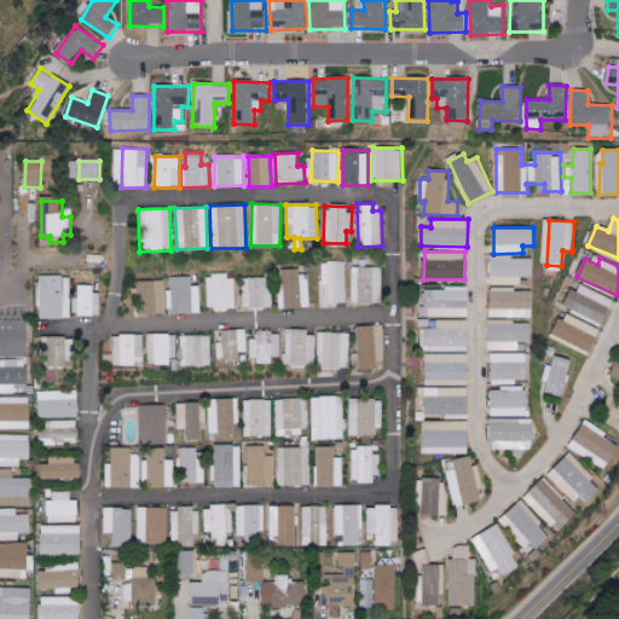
[(533,277),(533,259),(491,259),(490,285),(521,285),(521,277),(533,277)]
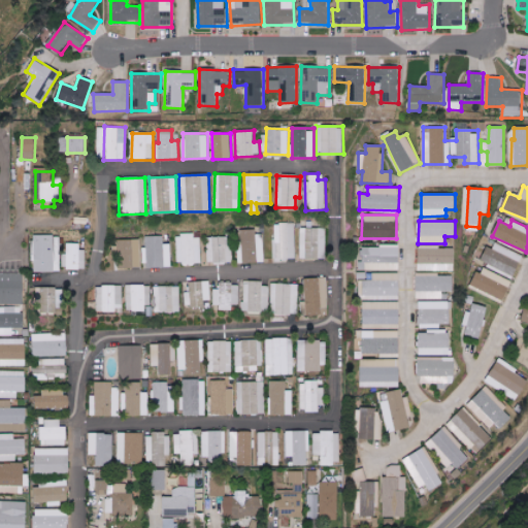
[(295,223),(273,223),(273,259),(295,259),(295,223)]
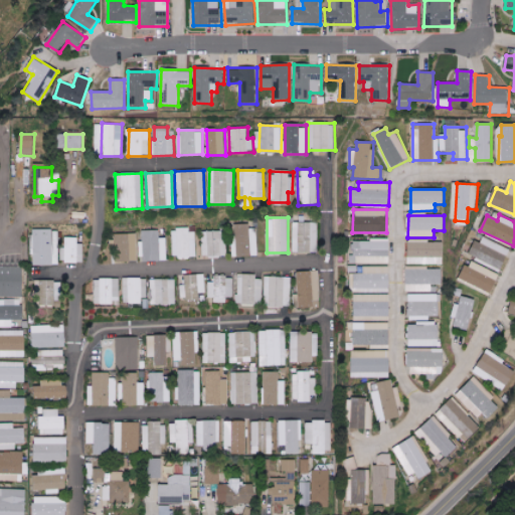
[(317,252),(318,222),(292,222),(292,251),(317,252)]
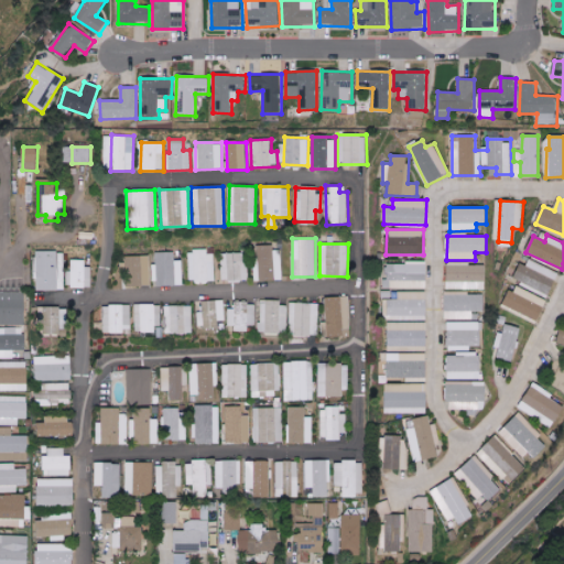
[(258,281),(282,281),(281,247),(258,248),(258,281)]
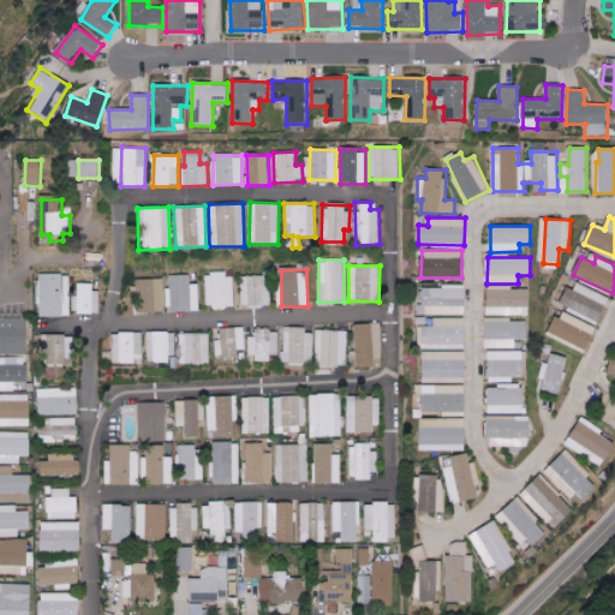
[(206,274),(207,308),(234,306),(233,273),(206,274)]
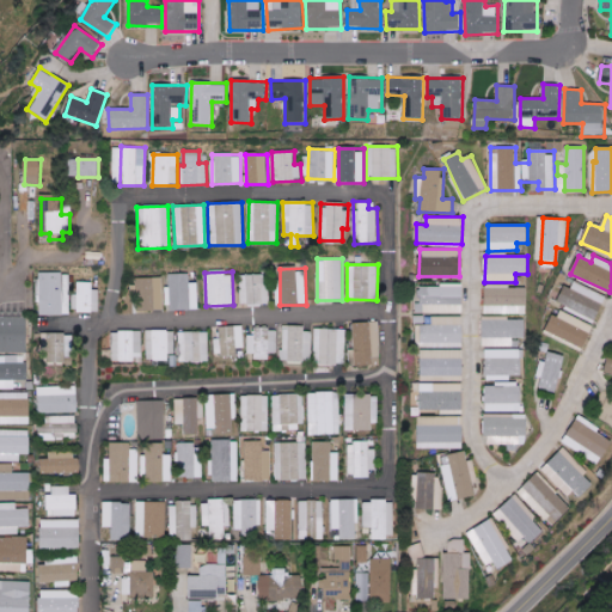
[(38,316),(69,316),(69,273),(38,274),(38,316)]
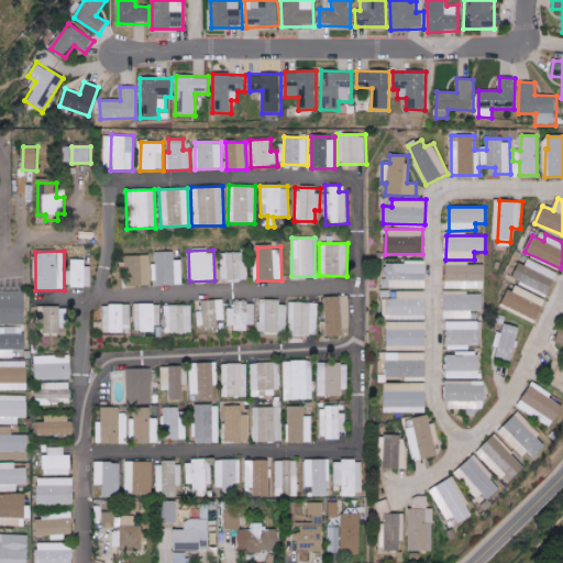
[(153,286),(183,285),(181,260),(174,261),(174,252),(155,252),(155,263),(153,263),(153,286)]
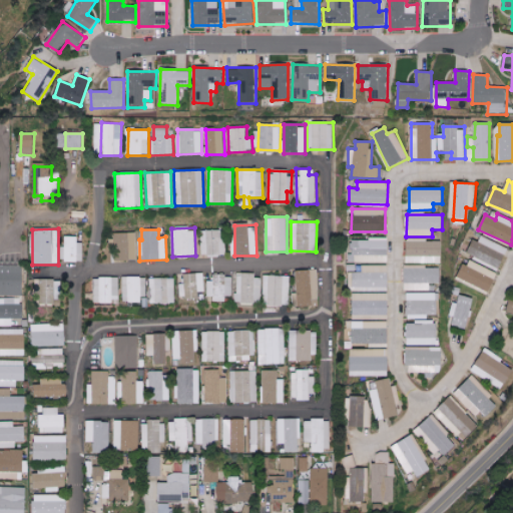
[(224,230),(200,230),(201,255),(224,254),(224,230)]
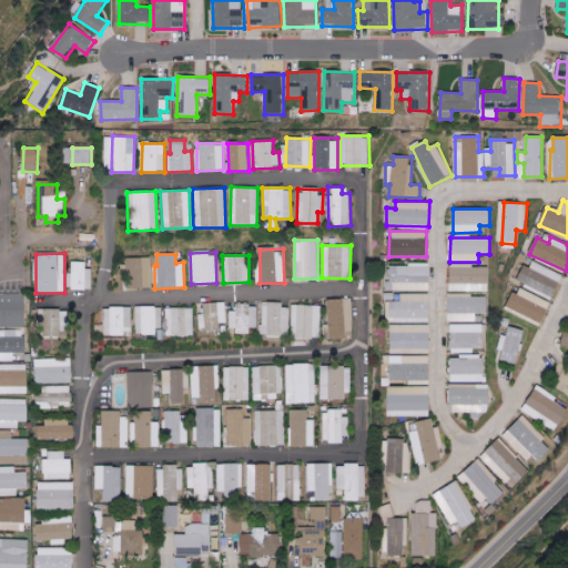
[(150,259),(127,259),(127,288),(150,288),(150,259)]
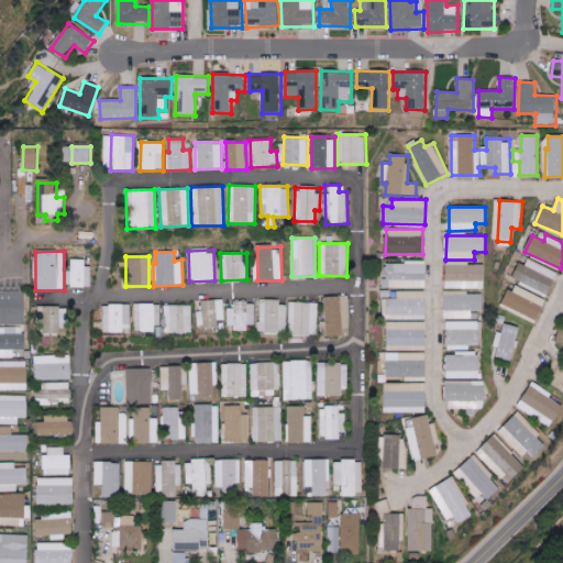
[(516,280),(550,295),(559,272),(525,258),(516,280)]
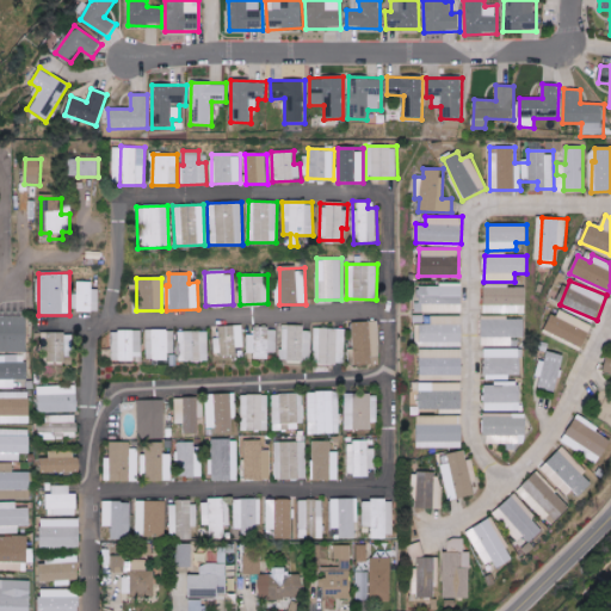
[(92,282),(76,282),(76,313),(100,312),(99,289),(92,289),(92,282)]
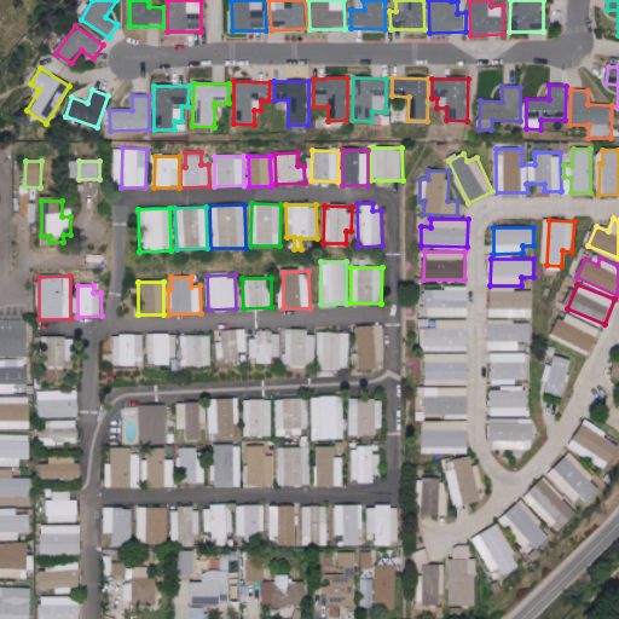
[(468,289),(422,288),(421,317),(468,317),(468,289)]
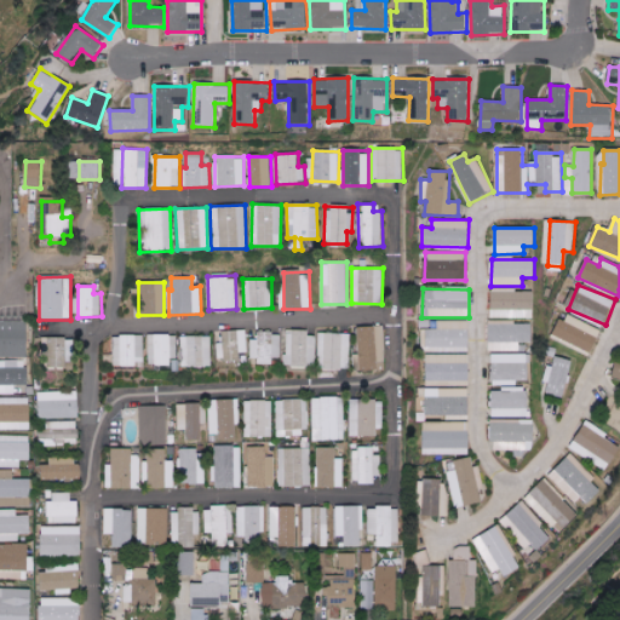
[(534,319),(534,291),(492,290),(491,317),(534,319)]
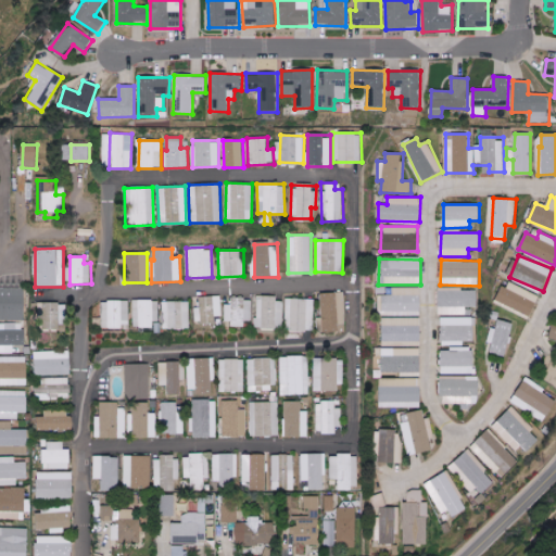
[(531,317),(540,297),(507,280),(497,302),(531,317)]
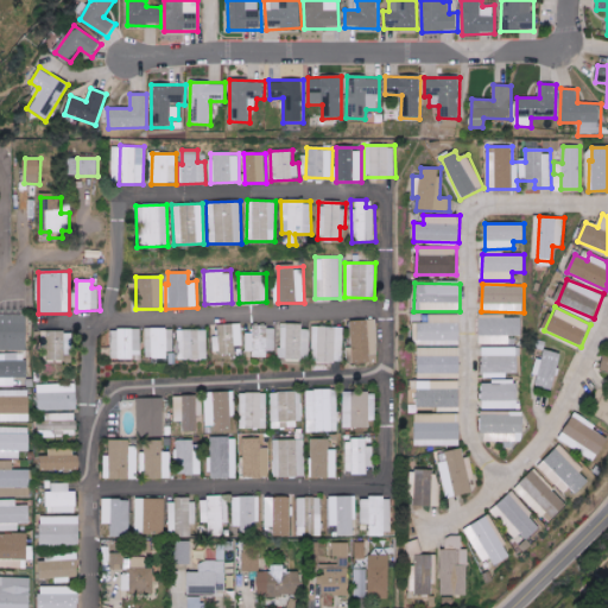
[(0,350),(27,350),(26,315),(0,315),(0,350)]
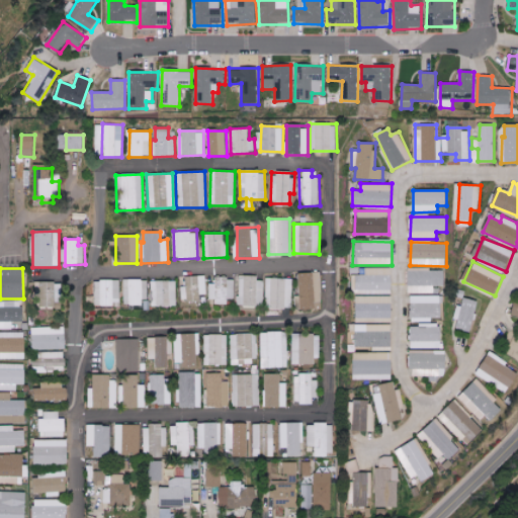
[(393,268),(365,268),(365,275),(352,275),(352,290),(393,291),(393,268)]
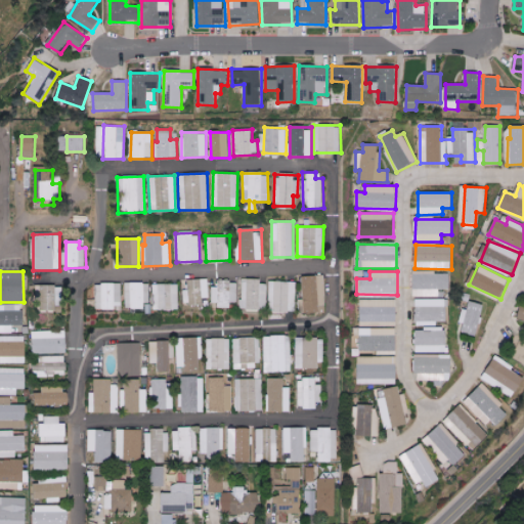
[(449,290),(450,272),(413,272),(412,297),(439,297),(439,290),(449,290)]
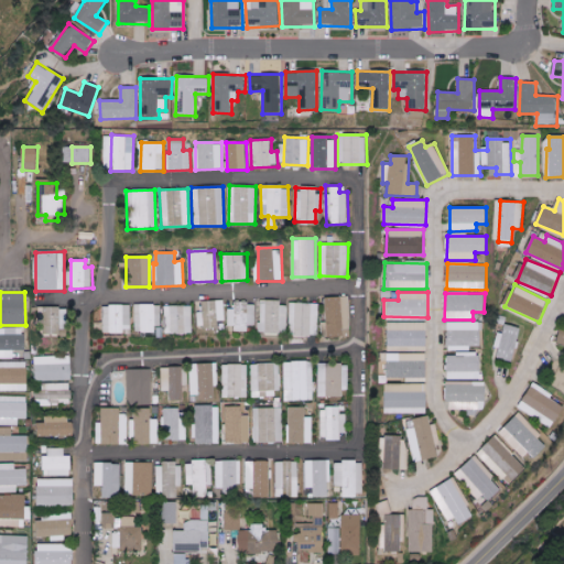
[(351,335),(350,297),(327,297),(327,323),(323,323),(323,336),(351,335)]
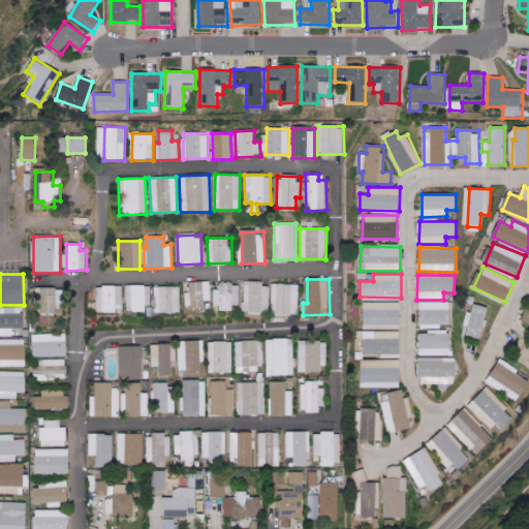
[(206,301),(212,301),(212,282),(191,282),(191,292),(185,292),(186,308),(206,308),(206,301)]
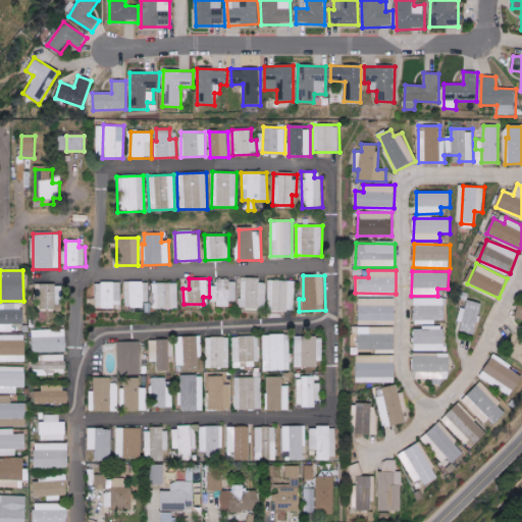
[(267,279),(241,279),(240,308),(266,309),(267,279)]
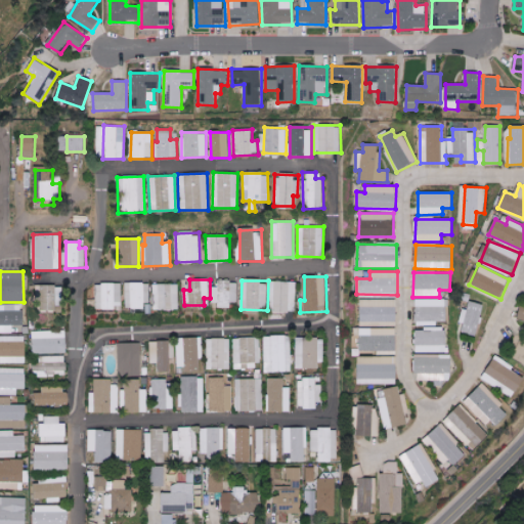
[(237,305),(237,282),(214,281),(214,305),(237,305)]
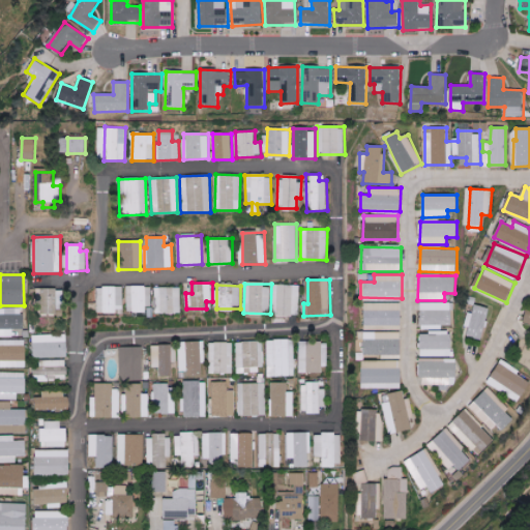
[(300,285),(273,285),(272,316),(299,316),(300,285)]
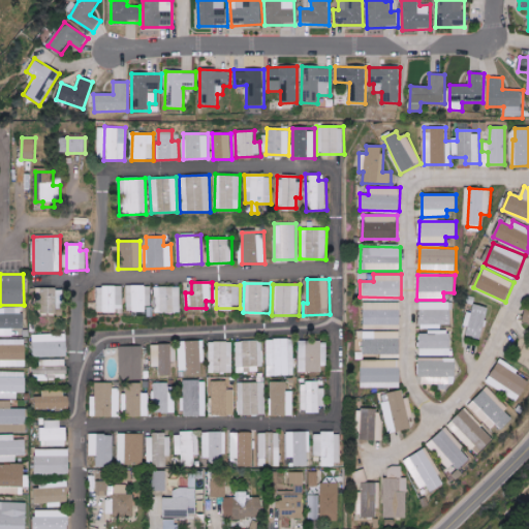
[(152,310),(152,285),(127,286),(128,310),(152,310)]
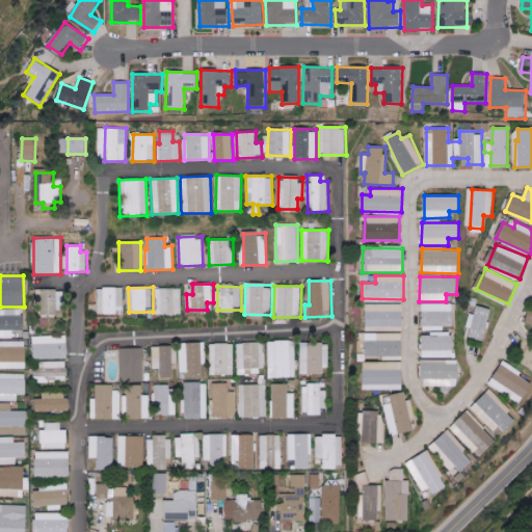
[(125,314),(125,289),(99,288),(99,313),(125,314)]
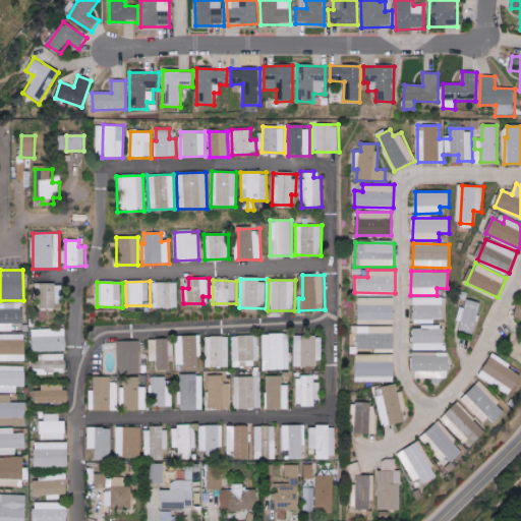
[(179,308),(178,283),(153,283),(153,308),(179,308)]
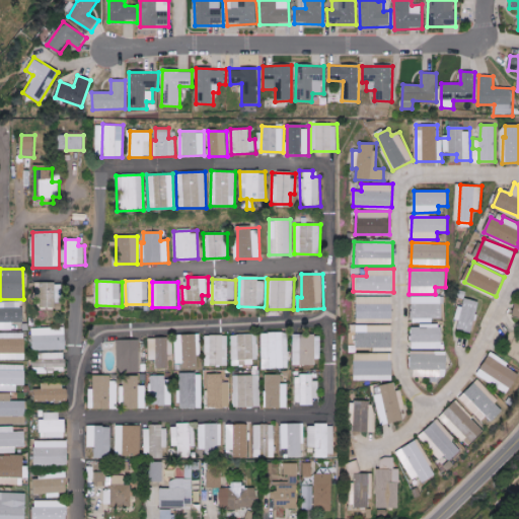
[(63,283),(35,283),(35,298),(43,298),(43,308),(63,308),(63,283)]
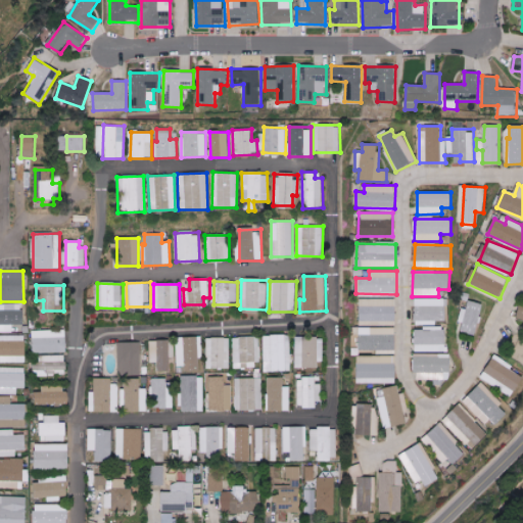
[(396,299),(360,298),(360,321),(396,322),(396,299)]
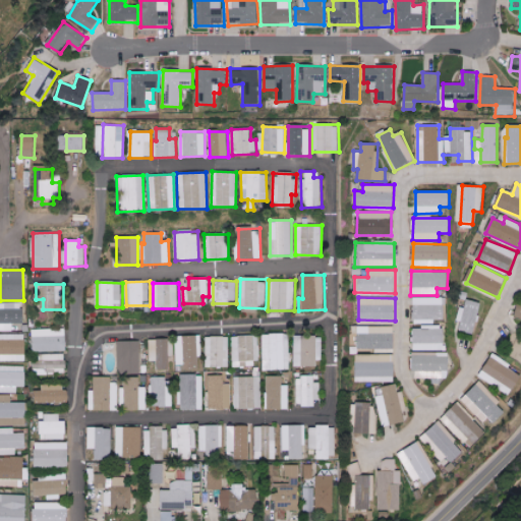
[(413,297),(412,324),(435,325),(435,320),(445,320),(446,298),(413,297)]
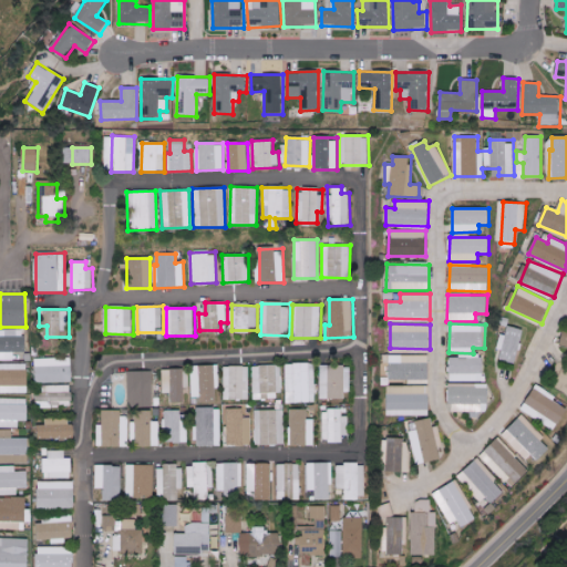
[(506,336),(501,334),(497,360),(517,363),(523,329),(507,327),(506,336)]
